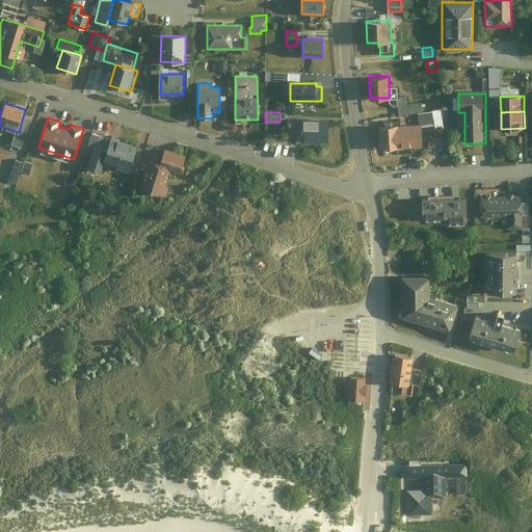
[(300,129),(299,120),(289,121),(290,129),(300,129)]
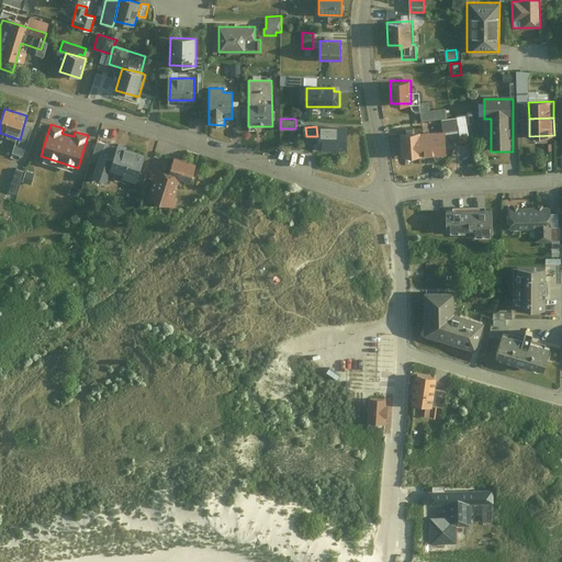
[(346,147),(346,126),(318,126),(318,147),(346,147)]
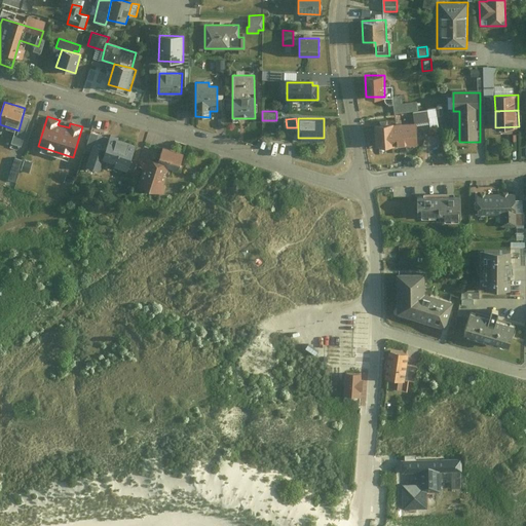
[(416,122),(375,124),(376,146),(418,144),(416,122)]
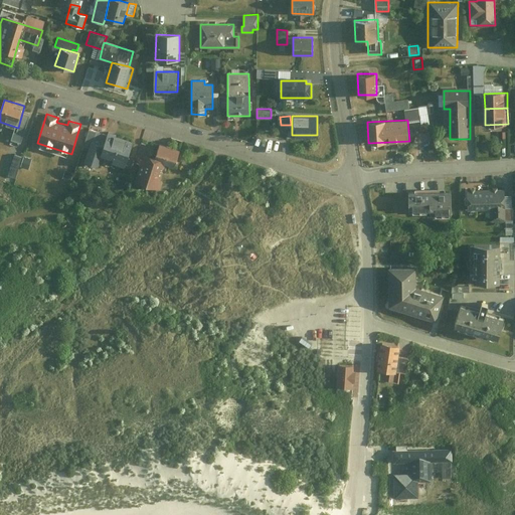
[(95,141),(104,145),(107,135),(90,129),(83,146),(92,149),(95,141)]
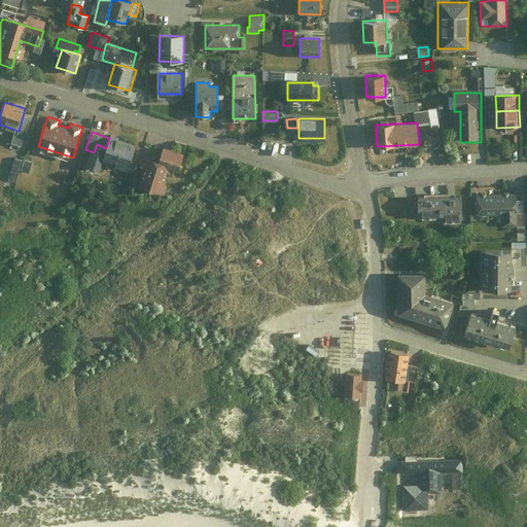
[(106,148),(97,144),(94,152),(89,166),(101,170),(104,159),(116,163),(115,166),(128,170),(136,145),(114,137),(110,136),(109,138),(106,148)]
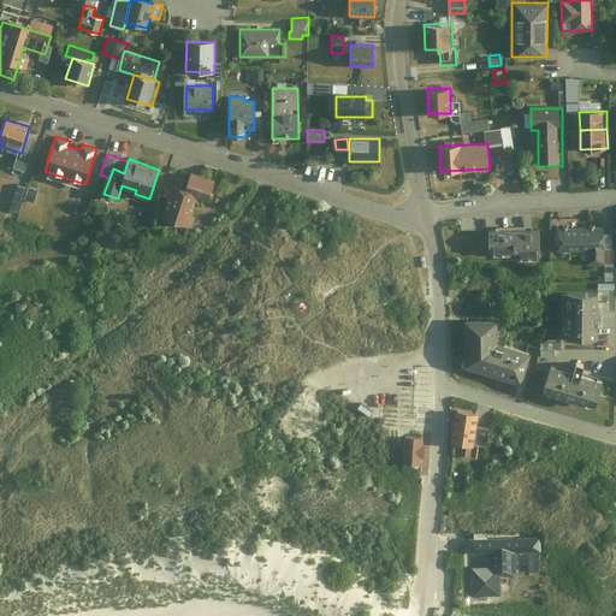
[(214,183),(190,176),(187,188),(172,184),(163,218),(191,227),(194,218),(190,217),(197,197),(208,201),(214,183)]
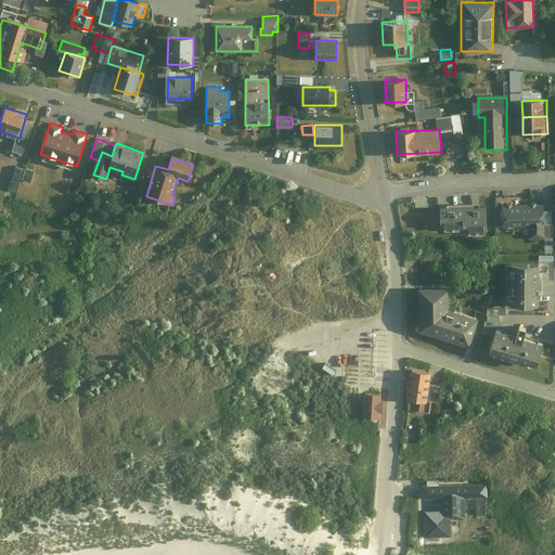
[(10,189),(17,191),(25,168),(17,166),(10,189)]
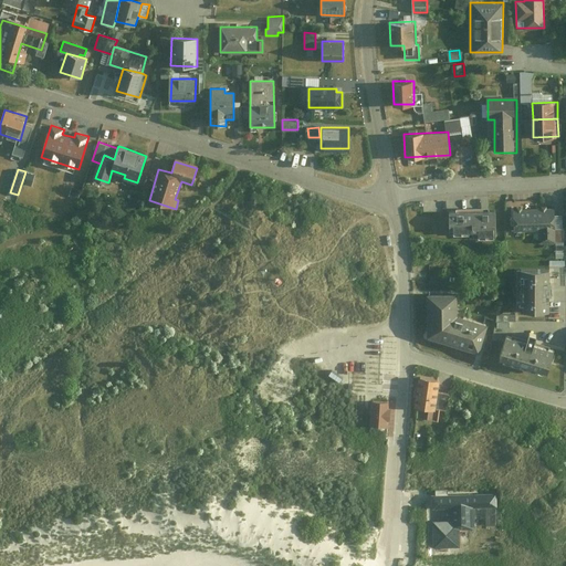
[(134,191),(130,202),(139,206),(143,194),(134,191)]
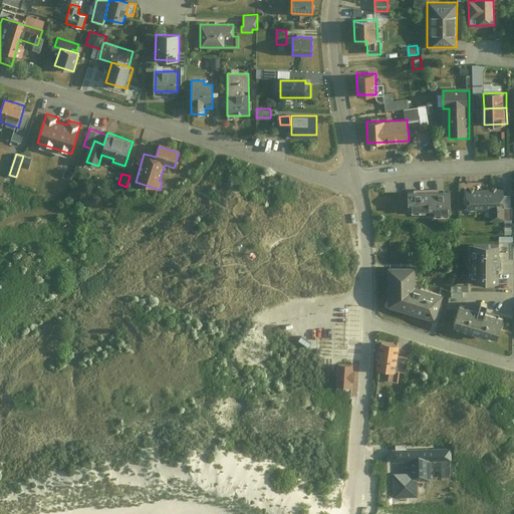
[(465,186),(465,210),(489,209),(490,222),(504,222),(504,219),(509,219),(509,194),(503,194),(503,186),(465,186)]
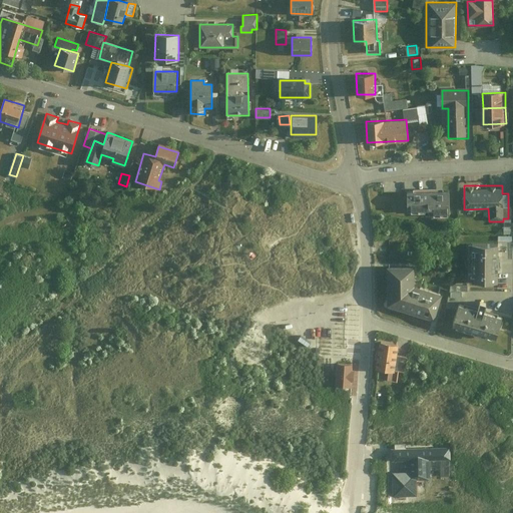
[(407,191),(407,210),(427,210),(427,206),(433,206),(433,211),(450,211),(450,191),(407,191)]
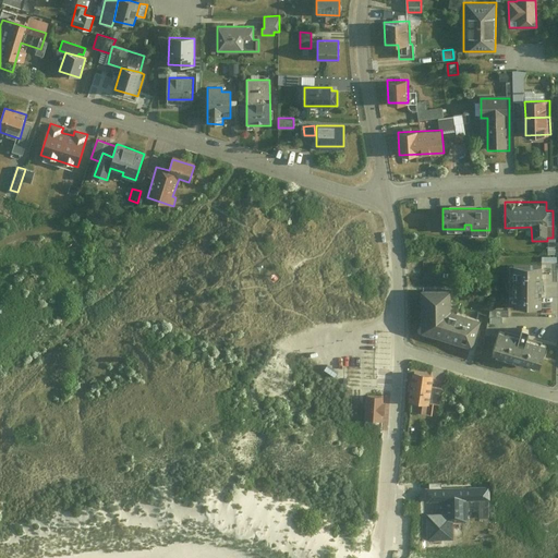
[(513,306),(542,306),(542,294),(535,294),(535,277),(542,277),(542,265),(513,265),(513,306)]
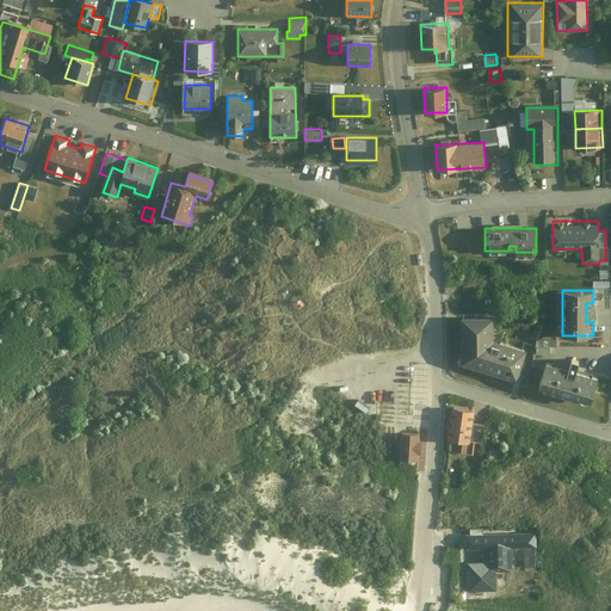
[(494,316),(463,318),(463,364),(519,381),(529,349),(498,339),(494,339),(494,316)]
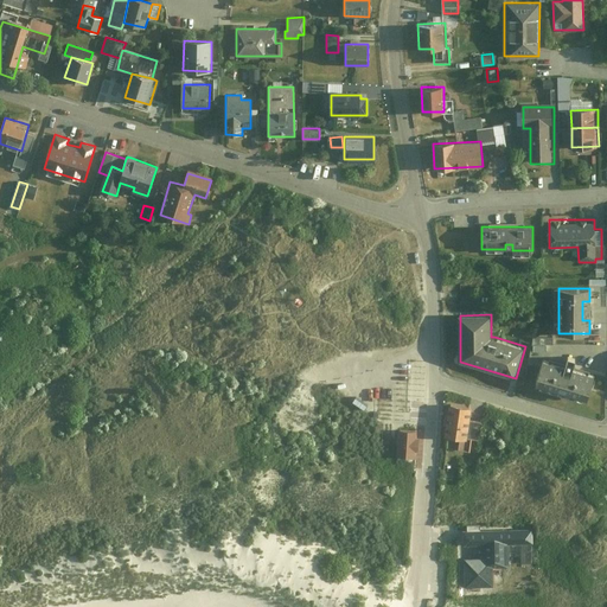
[(532,352),(547,351),(547,344),(553,344),(553,336),(532,337),(532,352)]
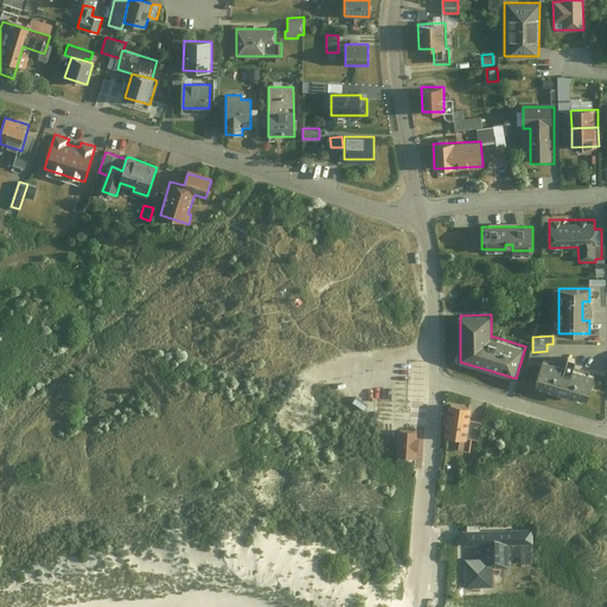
[(569,356),(566,365),(544,359),(538,382),(588,397),(595,375),(574,368),(577,357),(569,356)]
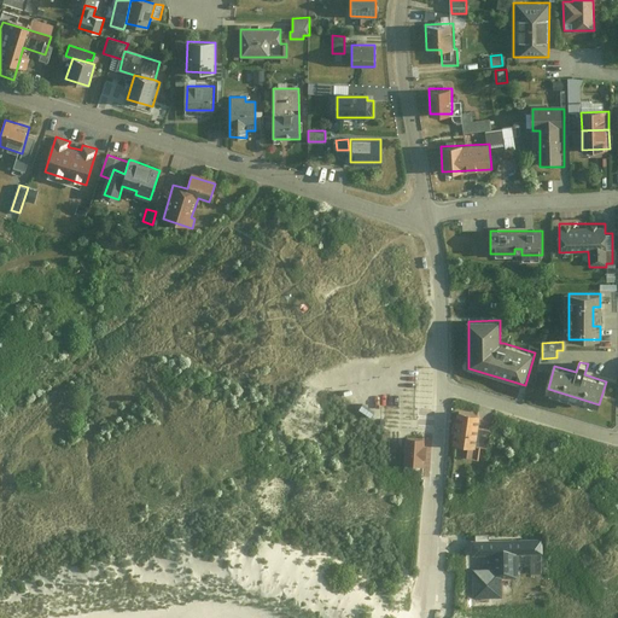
[(479,415),(456,412),(452,444),(468,448),(466,458),(477,460),(479,447),(488,448),(491,430),(477,427),(479,415)]
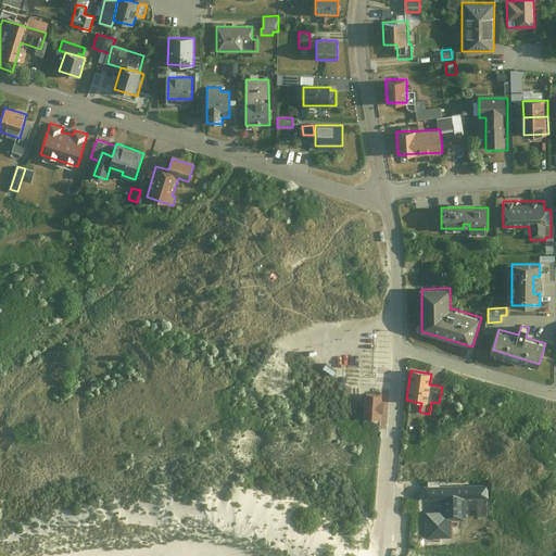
[(382,396),(366,395),(365,418),(380,420),(381,415),(383,415),(384,402),(382,402),(382,396)]
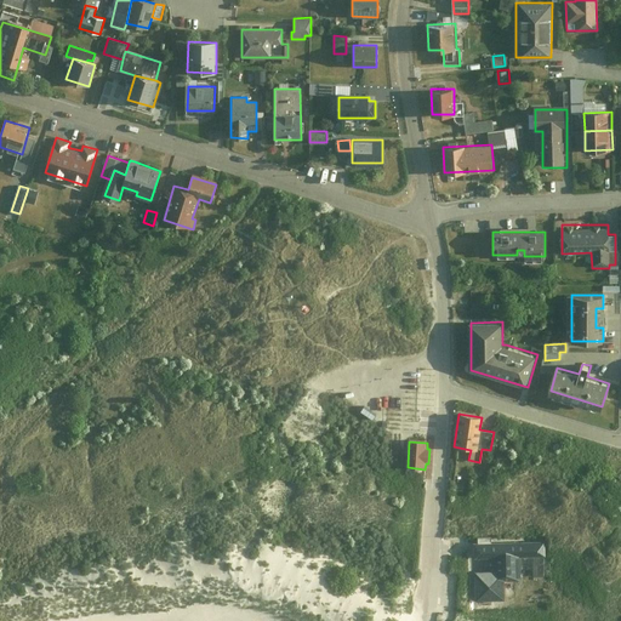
[(474,558),(491,558),(493,573),(502,573),(502,580),(520,579),(520,557),(530,557),(530,576),(543,576),(542,556),(545,556),(545,542),(474,543),(474,558)]
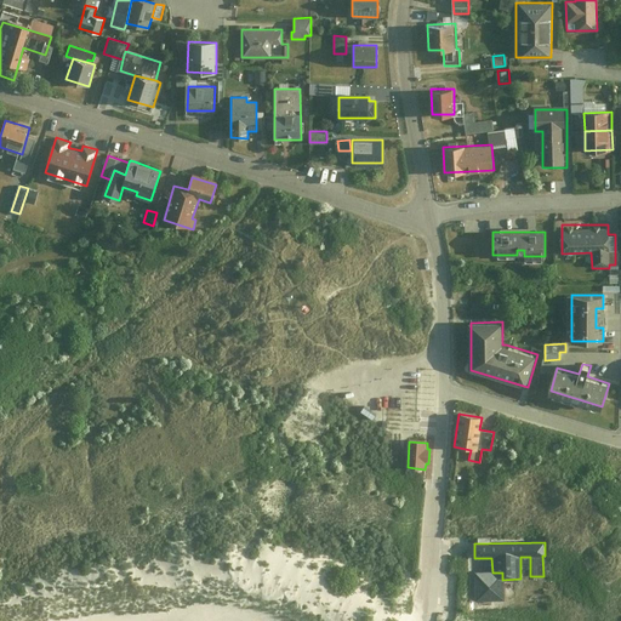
[(493,573),(476,573),(477,599),(502,599),(502,580),(502,573),(493,573)]
